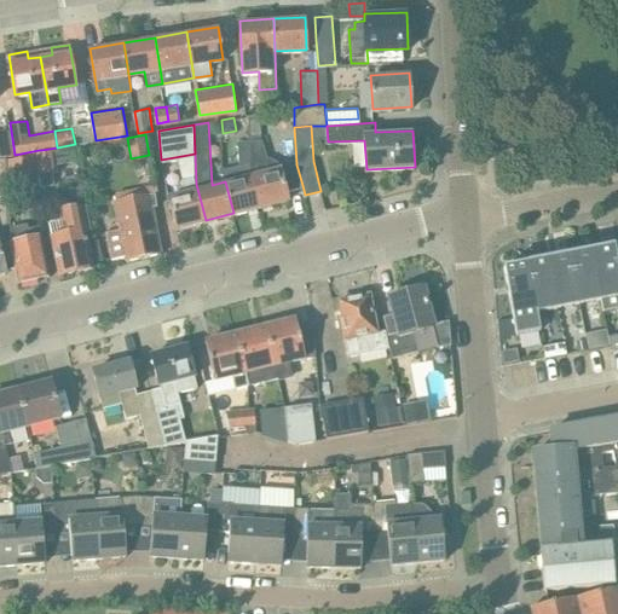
[(286,190),(302,185),(296,164),(296,163),(281,167),(279,161),(270,155),(269,156),(263,138),(250,139),(250,168),(253,174),(260,207),(288,200),(286,190)]
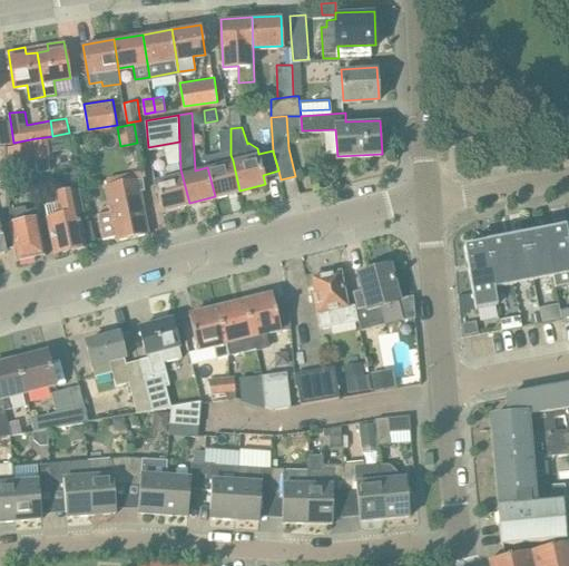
[(221,152),(204,156),(206,163),(207,166),(207,167),(209,177),(212,183),(215,196),(239,191),(233,160),(231,155),(231,128),(219,128),(221,152)]
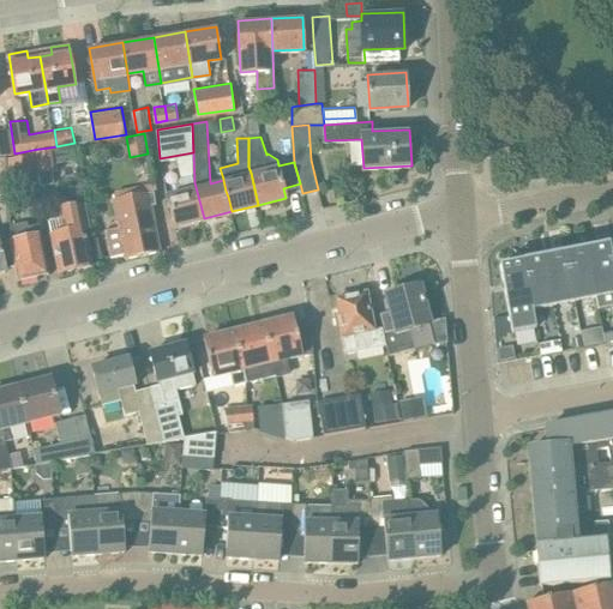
[(38,149),(14,154),(14,155),(7,155),(5,155),(6,174),(42,168),(41,152),(41,149),(38,149)]
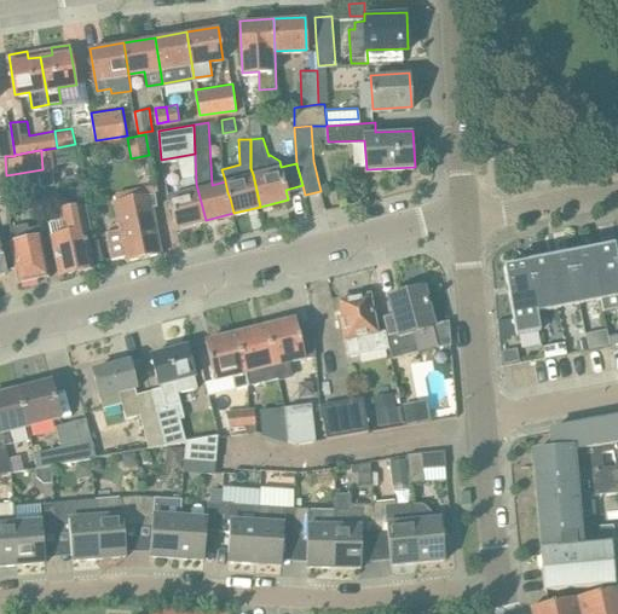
[(55,151),(41,154),(42,169),(42,172),(58,169),(55,151)]
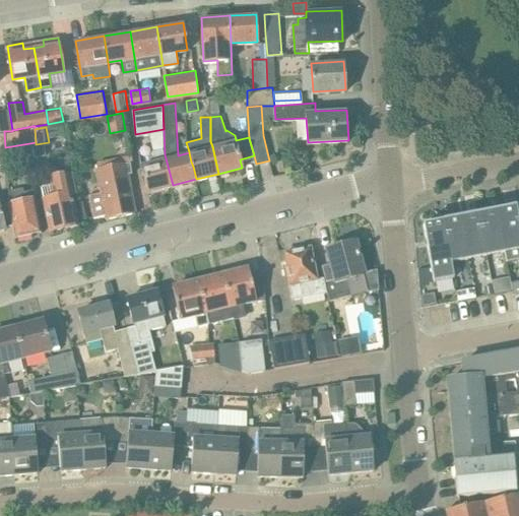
[(173,185),(165,154),(163,147),(152,149),(154,162),(142,165),(149,191),(173,185)]
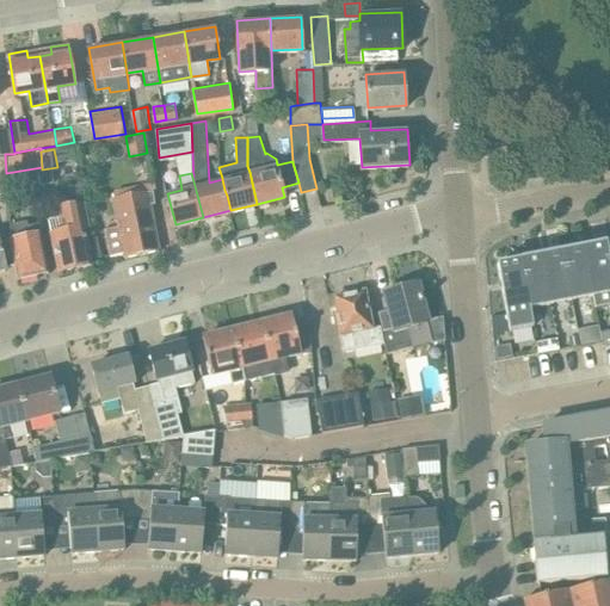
[(106,228),(112,253),(124,251),(125,255),(160,248),(155,224),(151,202),(148,189),(135,192),(134,184),(115,187),(117,196),(112,196),(115,209),(118,224),(106,228)]
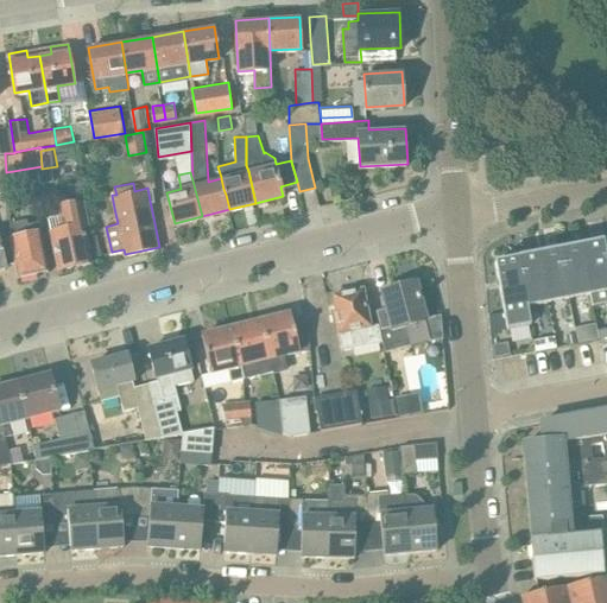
[(90,223),(87,198),(80,200),(57,204),(59,214),(49,216),(51,230),(54,243),(58,267),(93,260),(88,237),(84,224),(89,223),(90,223)]
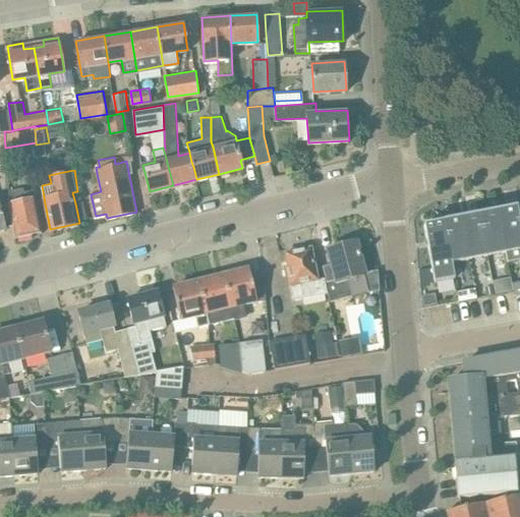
[(23,190),(23,186),(8,189),(11,203),(8,204),(15,236),(42,231),(36,197),(34,188),(23,190)]
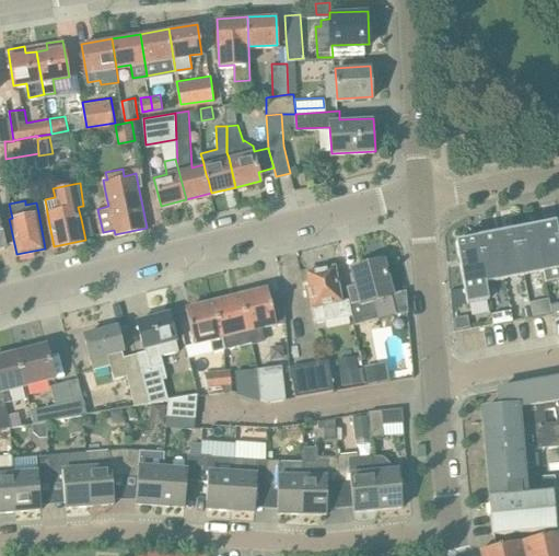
[(546,279),(558,276),(558,235),(556,221),(546,223),(546,219),(535,221),(544,268),(546,279)]
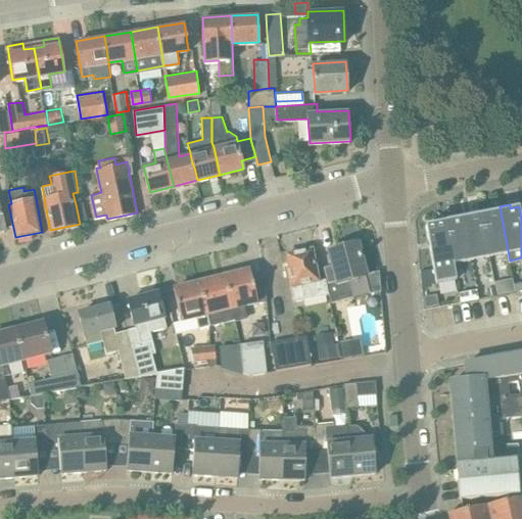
[(500,206),(489,208),(490,213),(482,214),(489,254),(508,250),(500,206)]
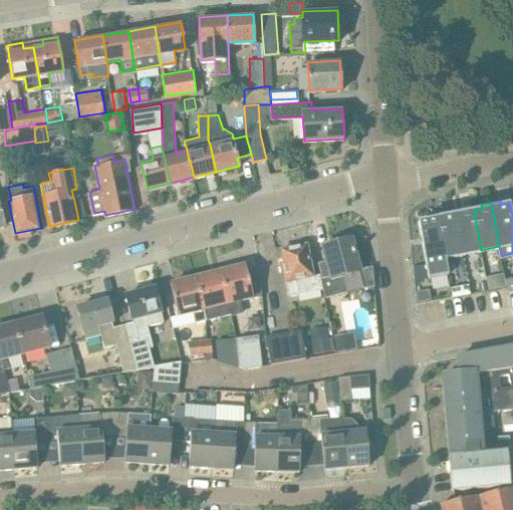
[(455,210),(464,253),(481,250),(474,210),(466,212),(465,208),(455,210)]
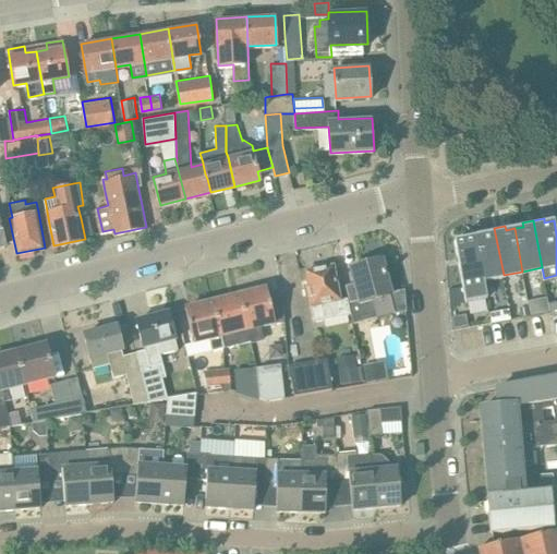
[(504,275),(494,228),(483,230),(484,235),(476,236),(484,278),(504,275)]
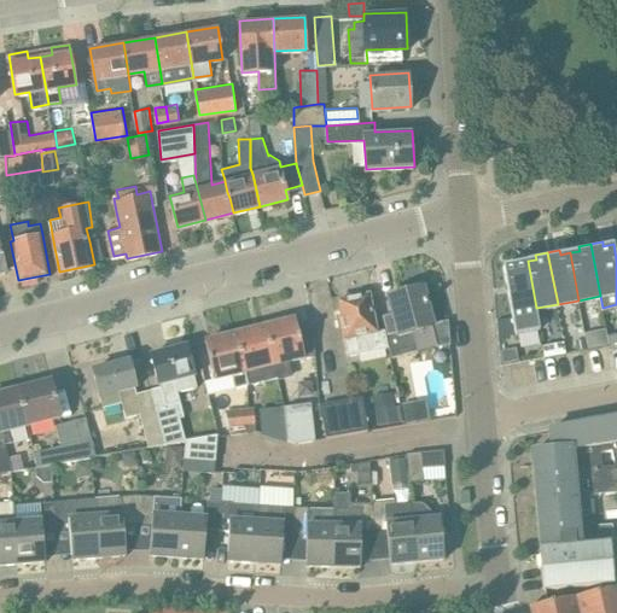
[(536,308),(528,261),(504,266),(517,332),(540,327),(536,308)]
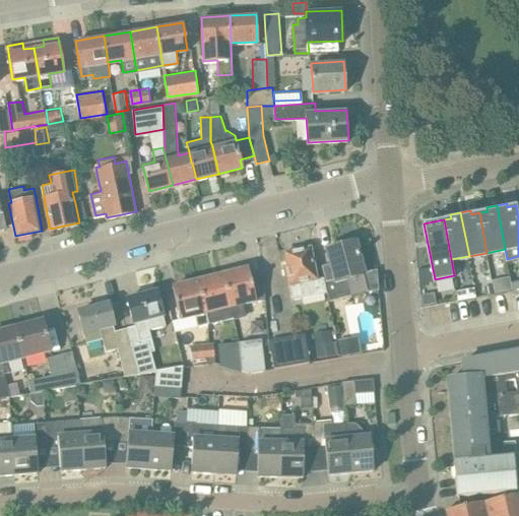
[(364,273),(355,240),(328,247),(335,277),(326,279),(328,291),(330,299),(351,293),(347,277),(364,273)]
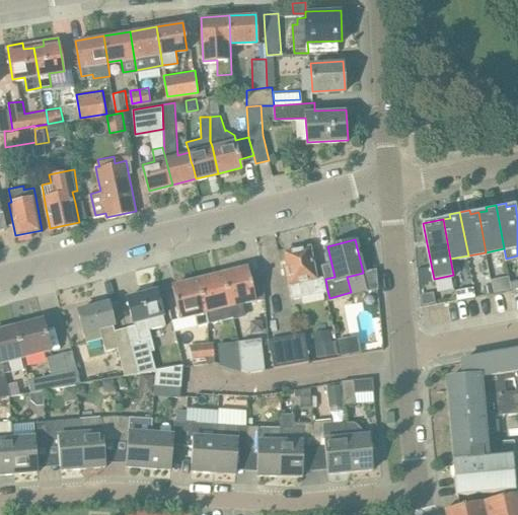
[(324,275),(323,276),(316,277),(310,244),(284,250),(287,264),(284,265),(288,283),(289,282),(292,297),(304,295),(327,290),(325,279),(324,275)]
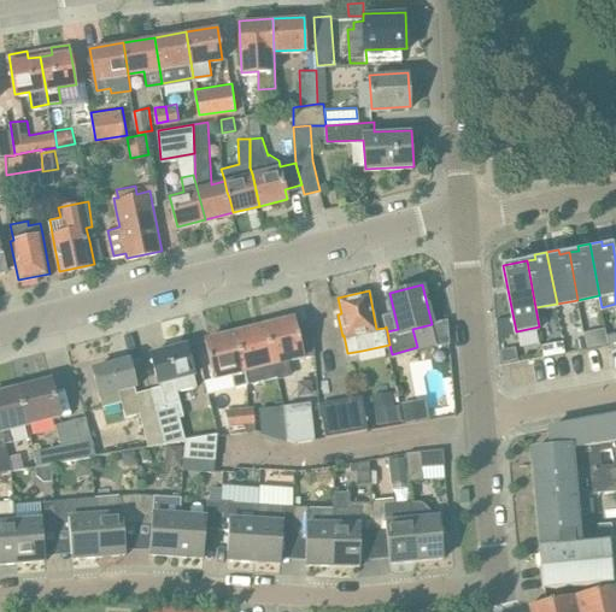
[(292,374),(288,358),(304,354),(304,355),(315,354),(312,324),(298,328),(295,316),(264,324),(277,377),(292,374)]
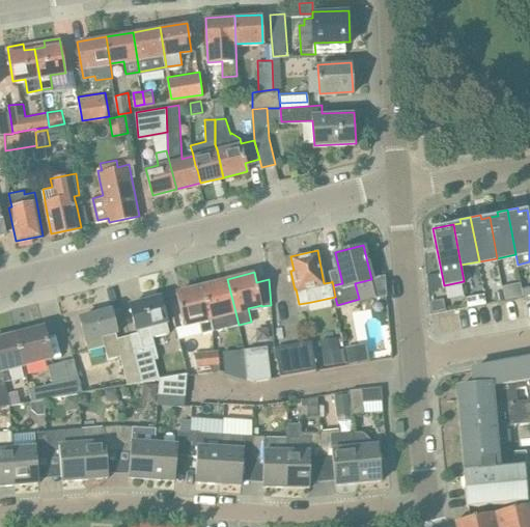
[(214,331),(239,325),(227,279),(202,285),(213,327),(214,331)]
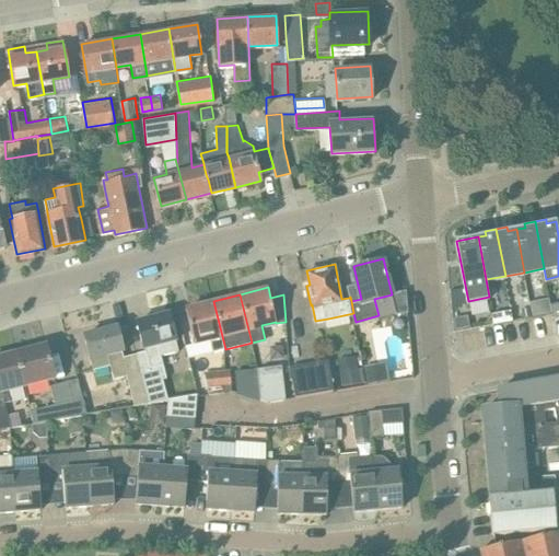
[(224,345),(213,301),(186,308),(195,344),(210,340),(213,351),(224,348),(224,345)]
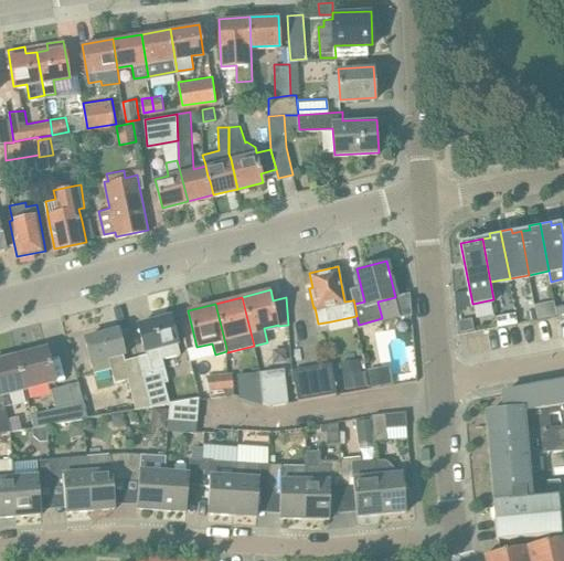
[(552,306),(542,307),(543,315),(553,314),(552,306)]
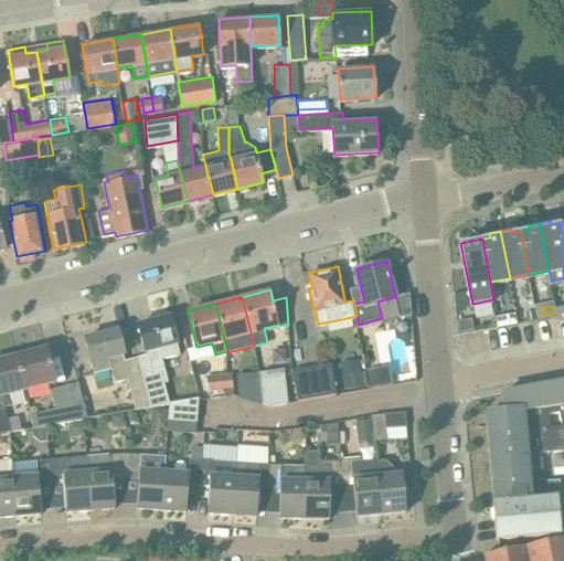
[(534,308),(527,309),(528,318),(535,317),(534,308)]
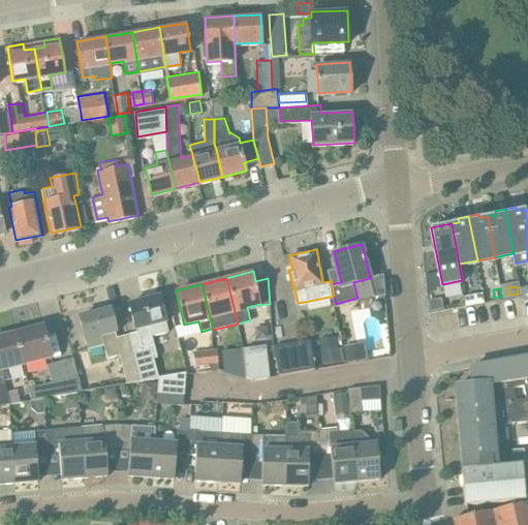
[(464,295),(466,303),(478,301),(476,292),(464,295)]
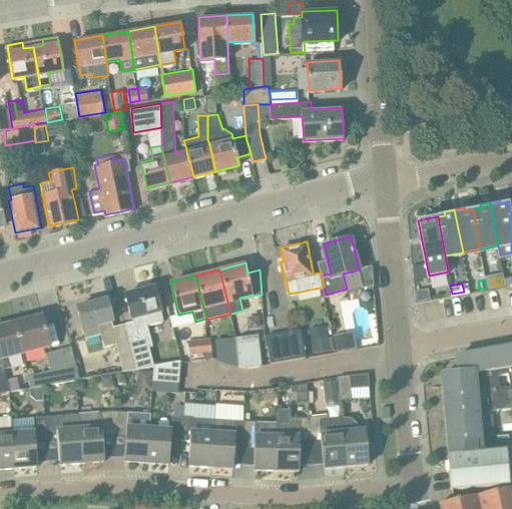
[(124,323),(136,368),(154,365),(154,364),(149,346),(151,345),(148,333),(146,325),(164,321),(155,286),(126,293),(132,318),(133,317),(134,320),(124,323)]
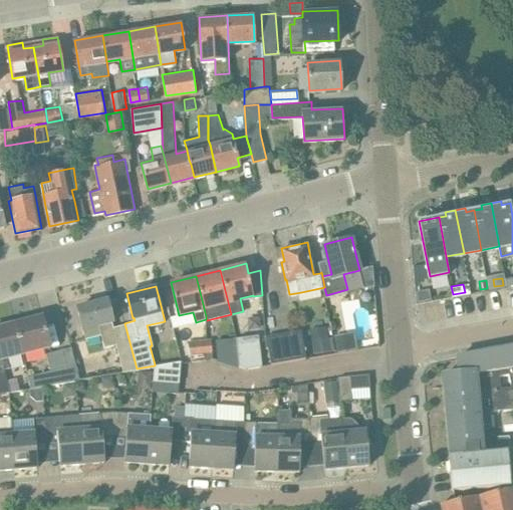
[(418,290),(419,299),(431,297),(430,288),(418,290)]
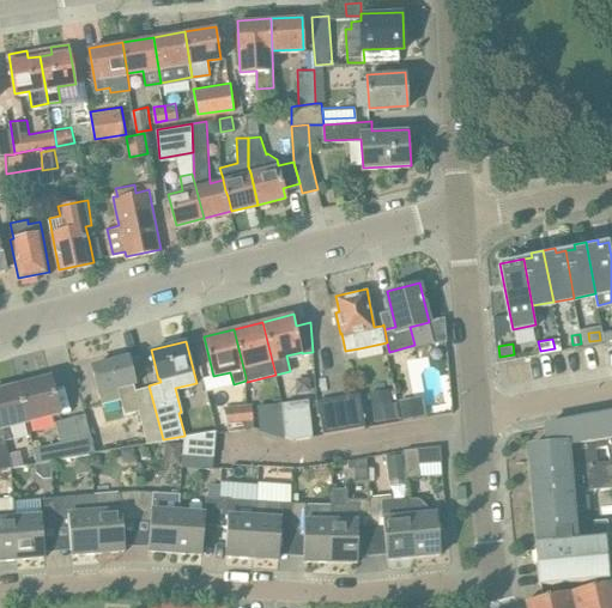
[(163,439),(149,385),(135,389),(134,382),(135,382),(128,356),(94,365),(103,403),(120,399),(125,414),(140,411),(147,442),(163,439)]
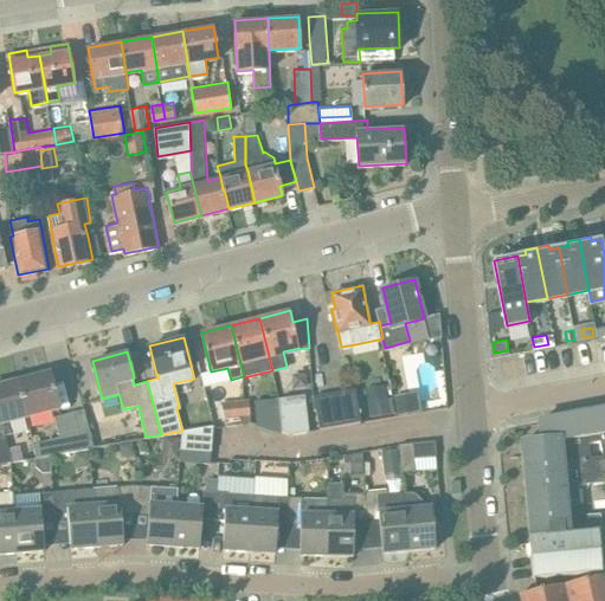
[(18,380),(26,415),(59,407),(51,372),(18,380)]
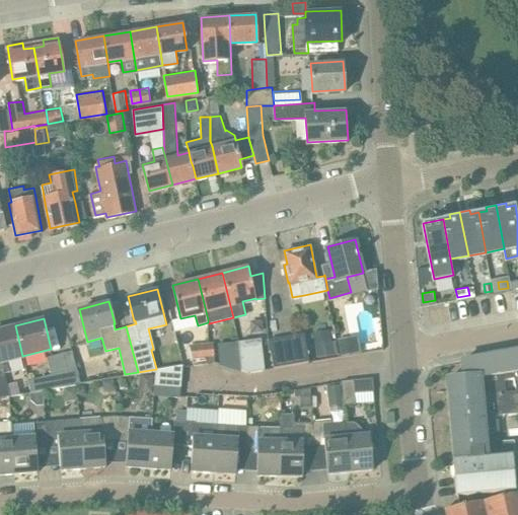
[(0,361),(7,360),(22,356),(15,325),(0,328),(0,361)]
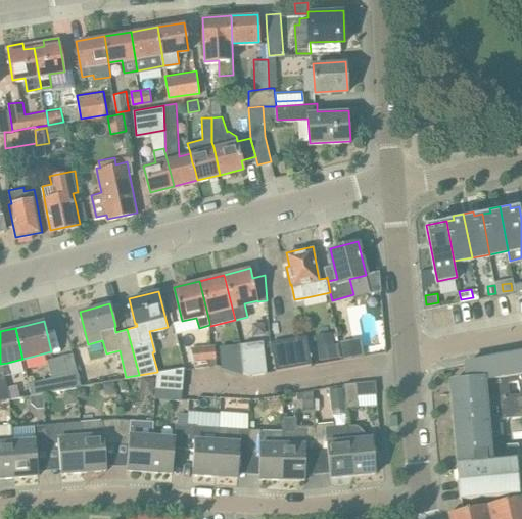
[(312,363),(306,334),(271,341),(272,352),(274,352),(276,369),(312,363)]
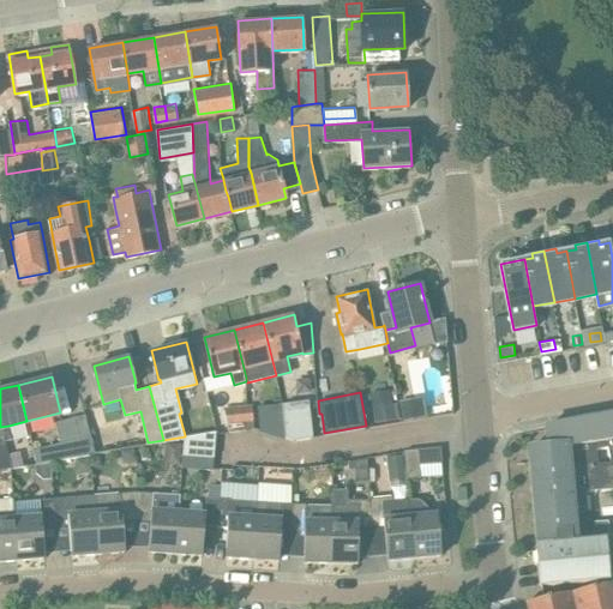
[(390,392),(372,396),(377,420),(400,415),(397,402),(392,403),(390,392)]
